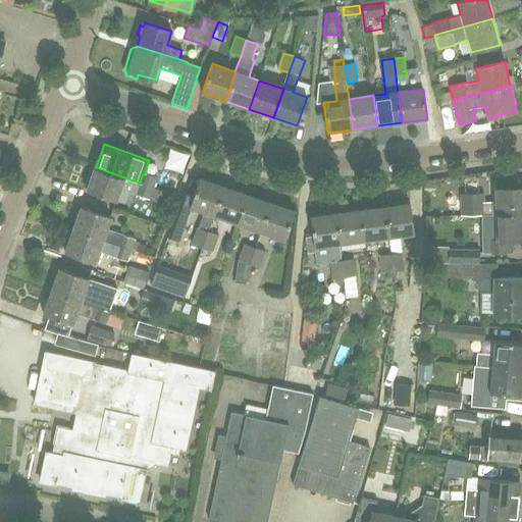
[(121,189),(124,177),(96,167),(88,191),(117,201),(121,189)]
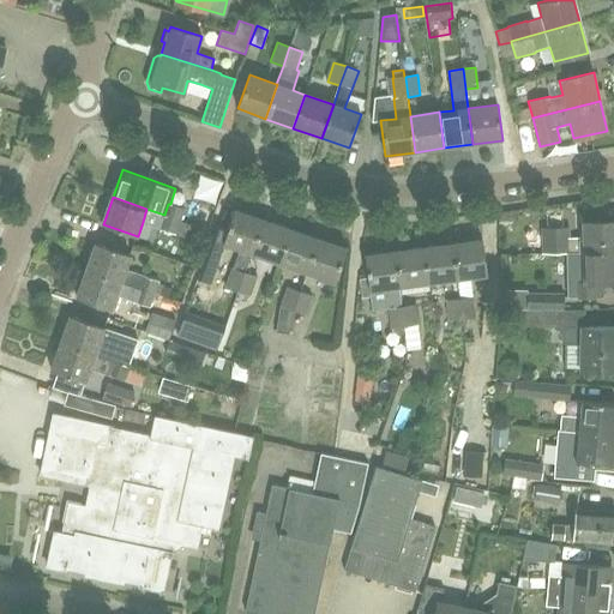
[(164,215),(181,221),(185,209),(170,204),(168,204),(164,215)]
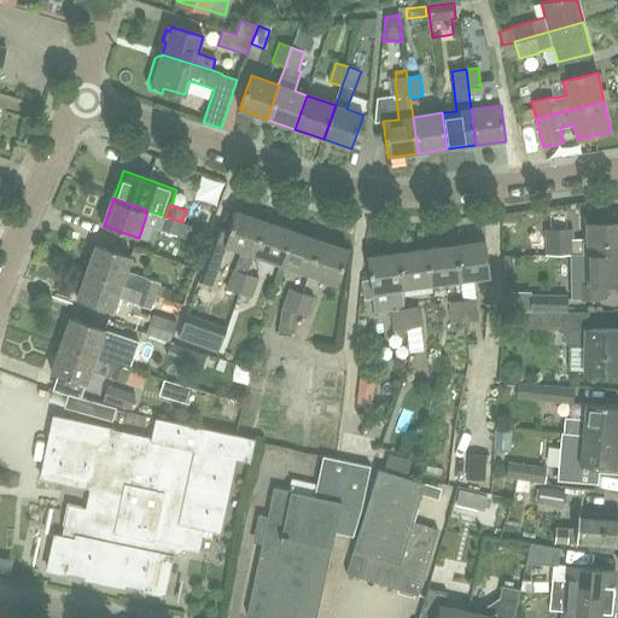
[(251,255),(264,220),(237,210),(231,228),(225,245),(226,245),(240,250),(227,290),(238,293),(245,273),(251,255)]
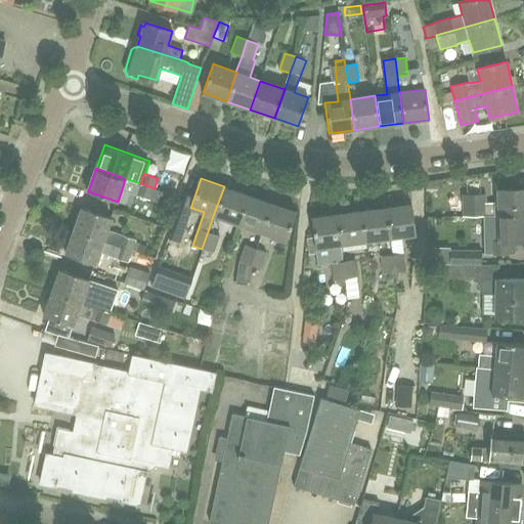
[(155,188),(140,183),(136,195),(149,201),(155,188)]
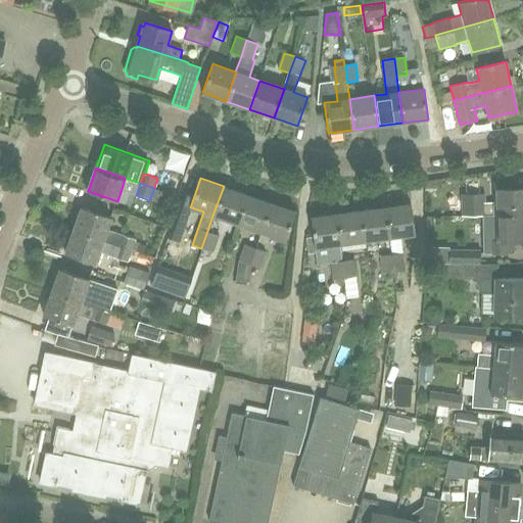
[(237,224),(247,194),(224,186),(212,216),(237,224)]
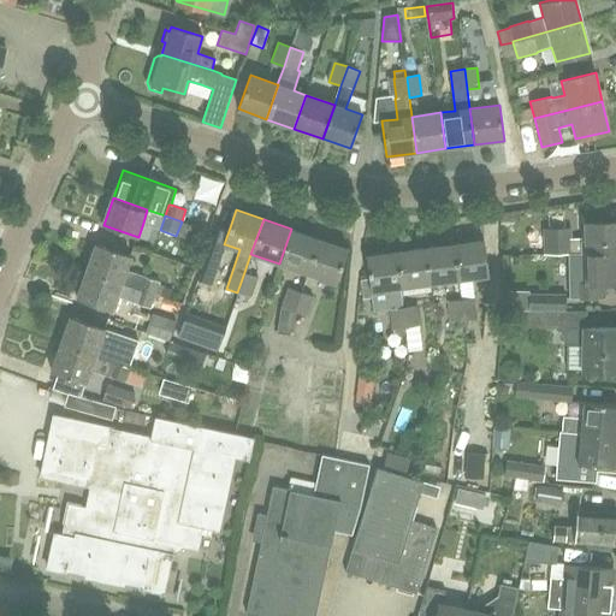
[(615,221),(585,223),(586,238),(572,238),(570,229),(544,229),(544,255),(570,254),(570,253),(615,252),(615,221)]
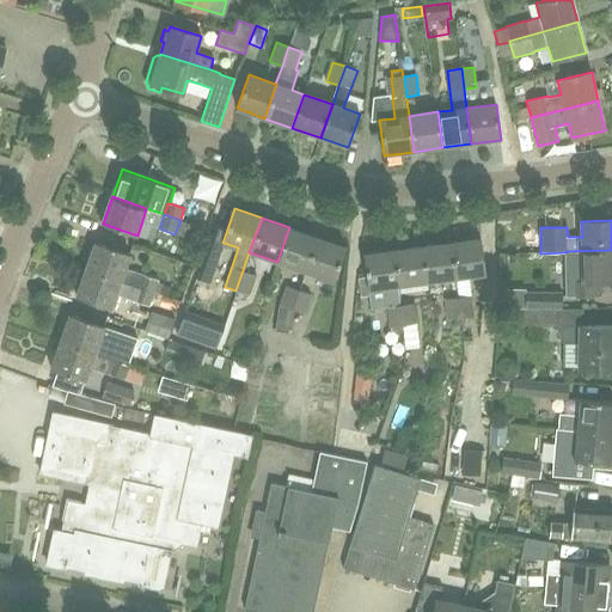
[(208,244),(200,267),(214,271),(224,243),(222,243),(228,226),(216,221),(208,244)]
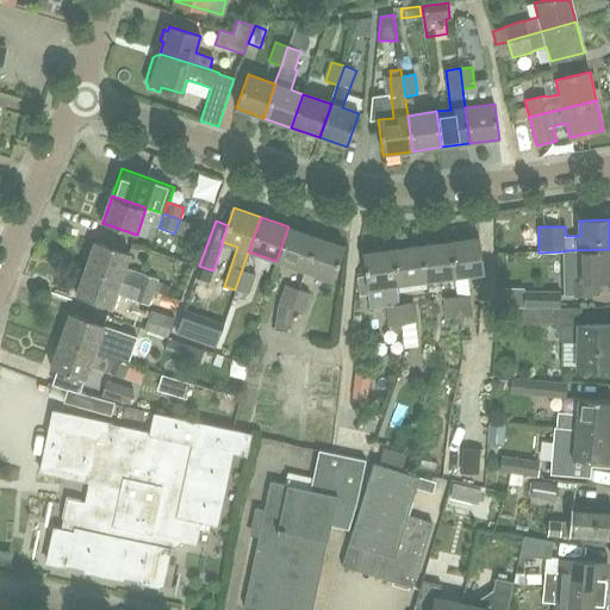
[(185,248),(201,253),(209,226),(191,222),(185,248)]
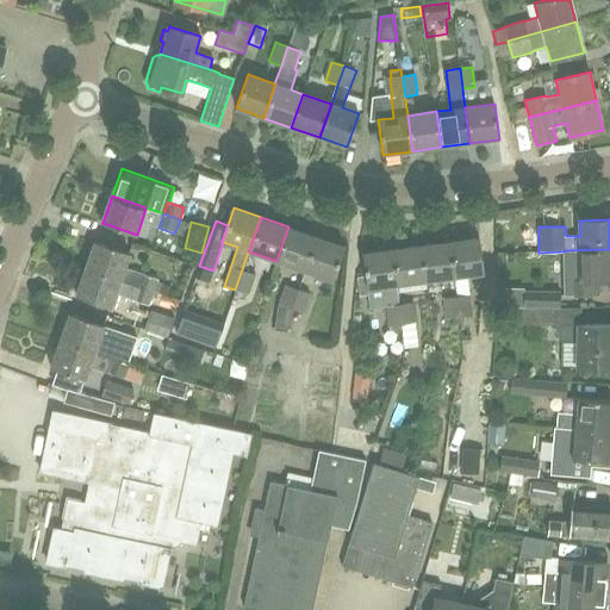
[(303,271),(316,236),(288,226),(277,261),(303,271)]
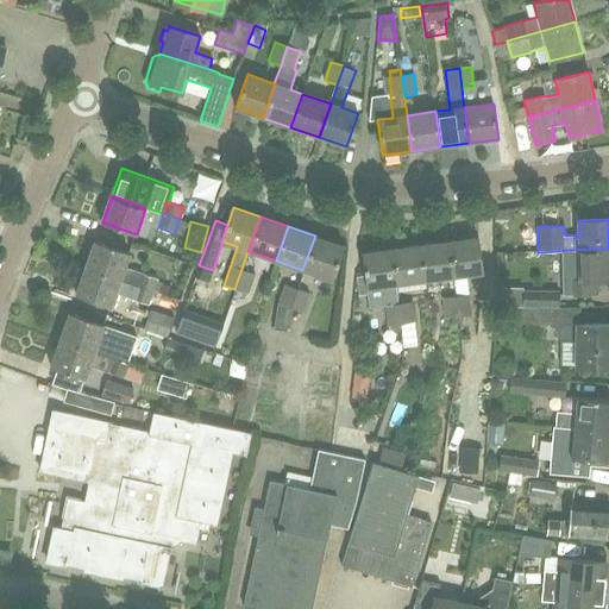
[(315,236),(302,270),(332,281),(344,245),(315,236)]
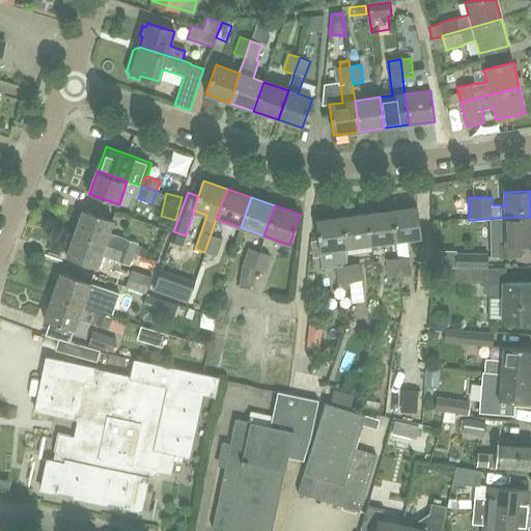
[(397,258),(400,276),(411,275),(406,240),(421,238),(417,207),(390,211),(394,242),(397,258)]
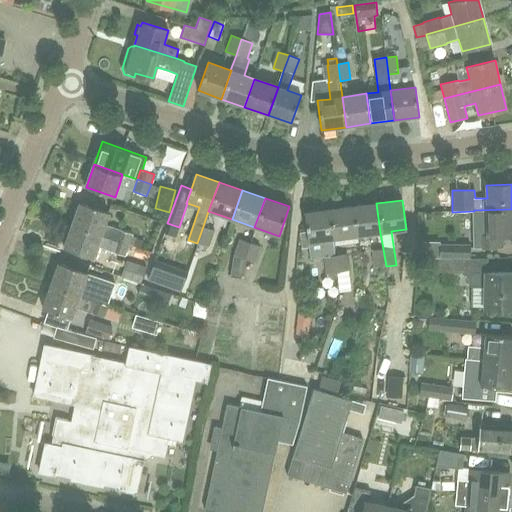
[(73,225),(129,244),(132,235),(104,224),(109,212),(81,202),(73,225)]
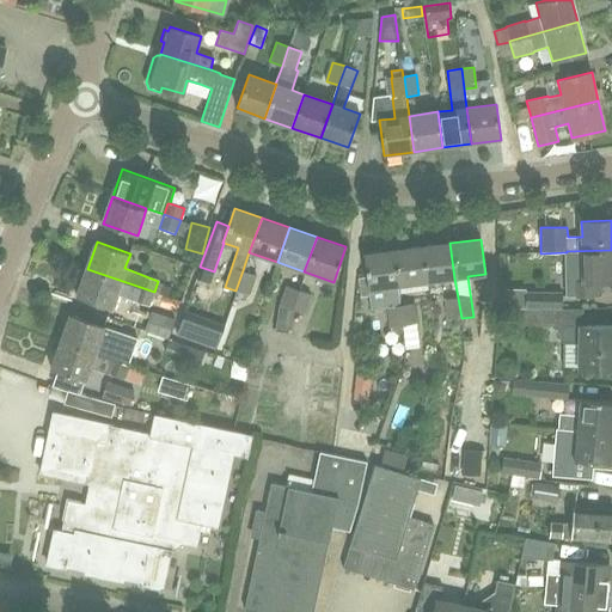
[(426,282),(454,279),(450,243),(421,246),(426,282)]
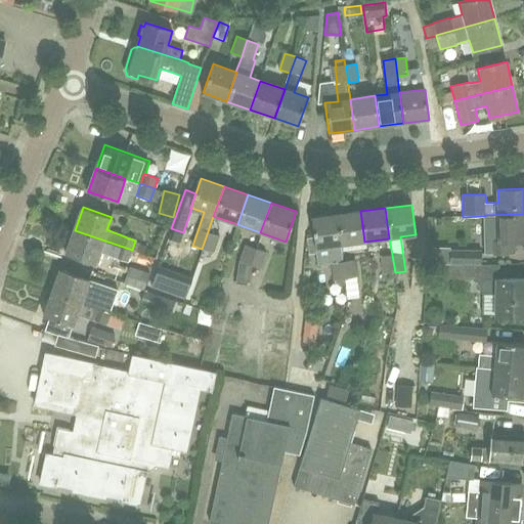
[(341,245),(364,242),(360,211),(337,214),(341,245)]
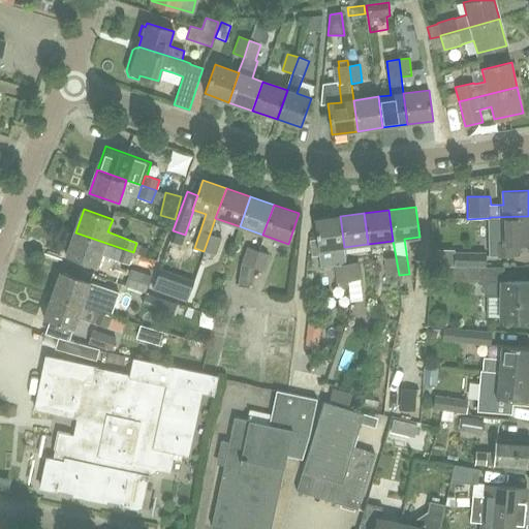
[(319,250),(344,247),(340,216),(315,220),(317,239),(319,250)]
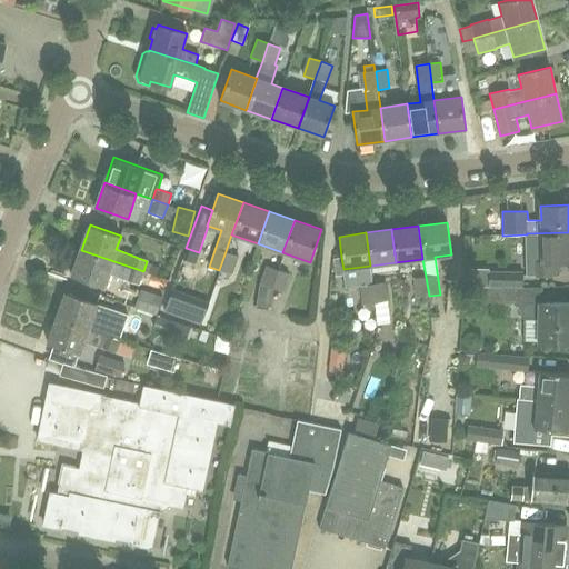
[(568,260),(568,232),(527,233),(527,235),(528,276),(558,276),(558,261),(568,260)]
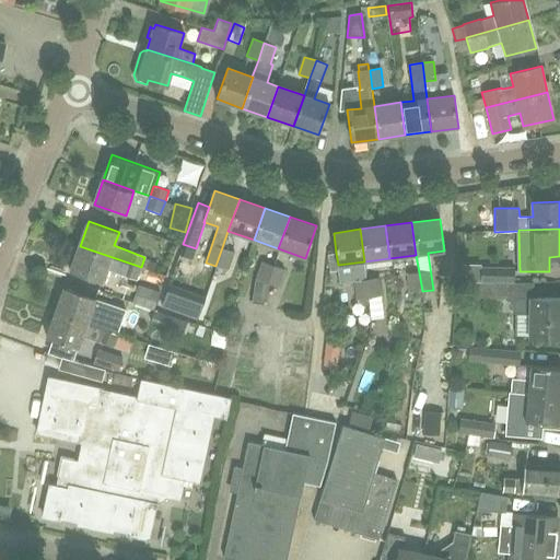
[(140,268),(141,267),(80,246),(71,270),(102,281),(106,270),(136,281),(136,280),(140,268)]
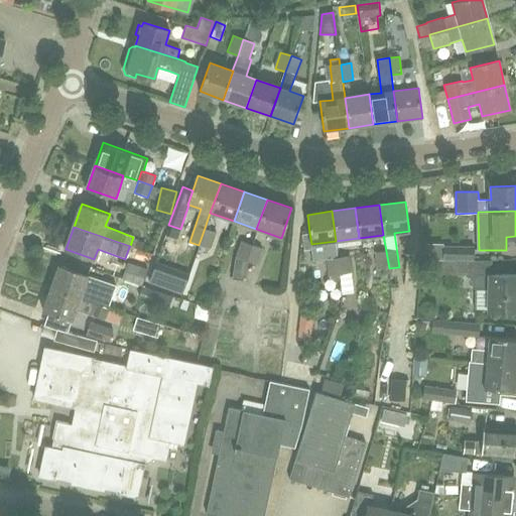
[(205,228),(199,245),(210,248),(216,232),(205,228)]
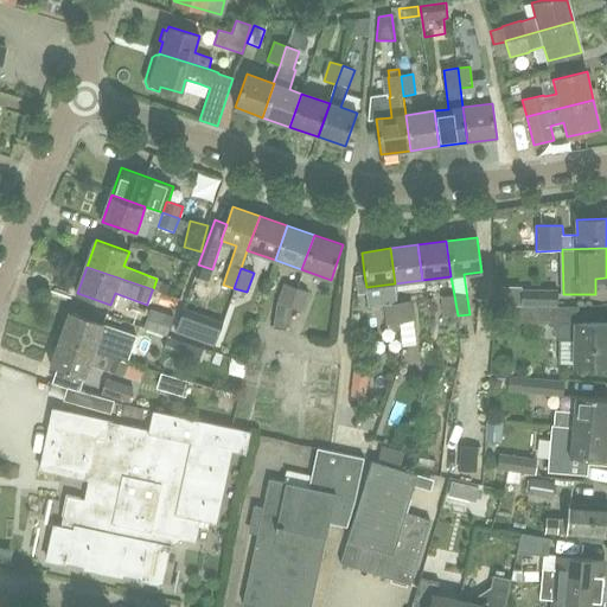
[(368,293),(364,274),(356,275),(358,294),(368,293)]
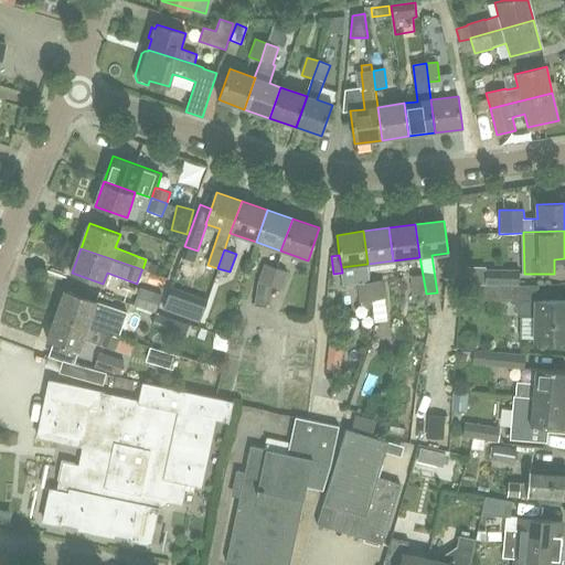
[(275,268),(265,264),(258,280),(257,280),(254,306),(266,308),(269,286),(268,286),(275,268)]
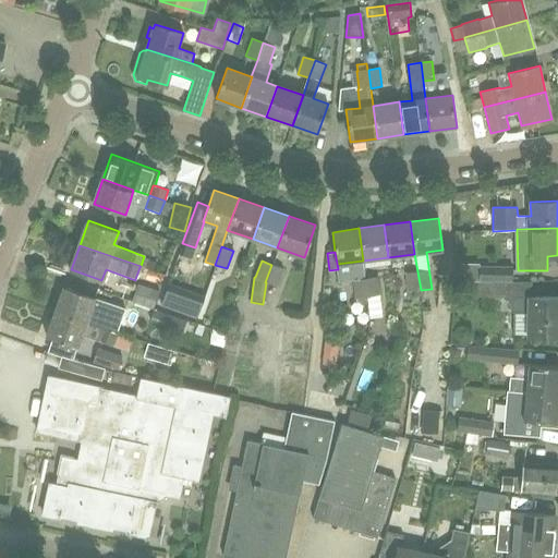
[(283,268),(271,265),(265,282),(266,282),(277,287),(283,268)]
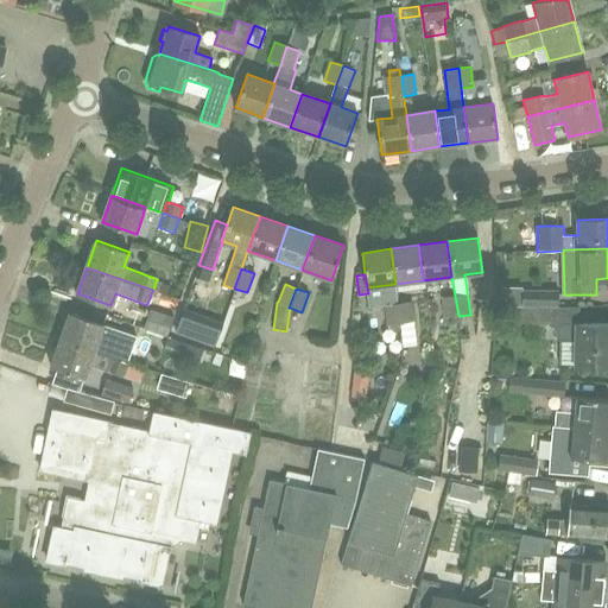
[(558,306),(558,290),(523,290),(523,306),(558,306)]
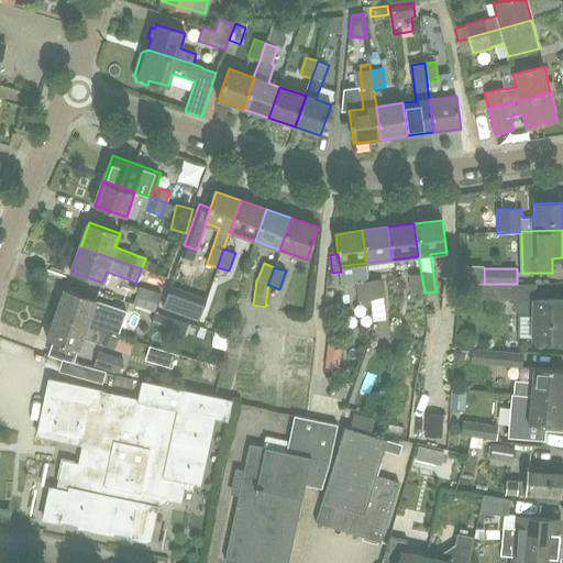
[(141,269),(136,282),(144,284),(138,305),(155,311),(162,290),(166,278),(141,269)]
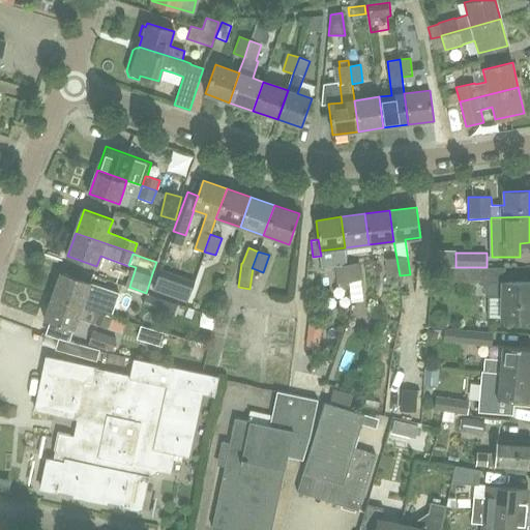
[(387,277),(400,275),(396,258),(384,259),(387,277)]
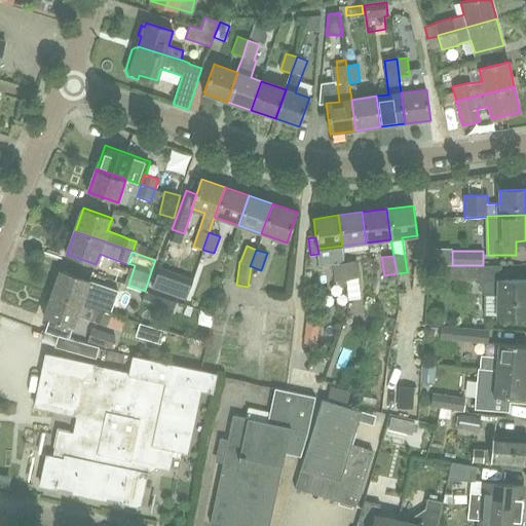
[(355,260),(344,262),(346,279),(347,286),(348,300),(361,298),(355,260)]
